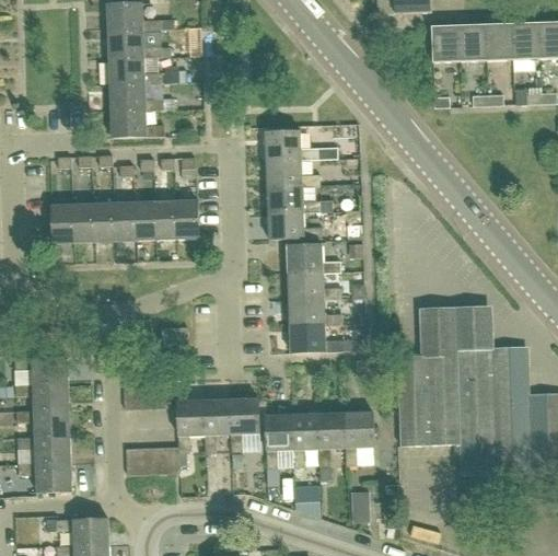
[(392,0),(393,12),(402,12),(430,11),(429,0),(392,0)]
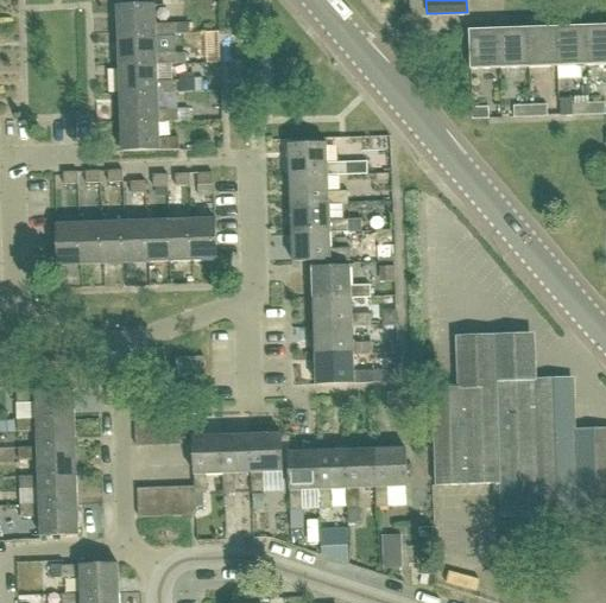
[(153,2),(115,4),(117,33),(155,32),(155,35),(175,33),(174,21),(153,21),(153,2)]
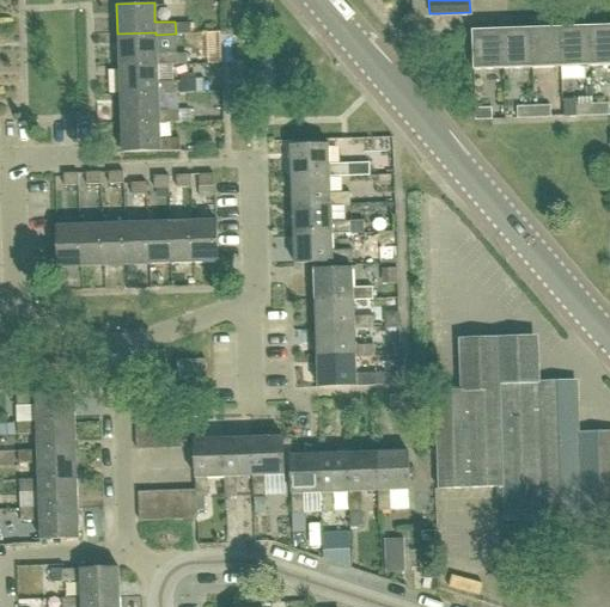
[(589,62),(609,61),(609,23),(587,24),(589,62)]
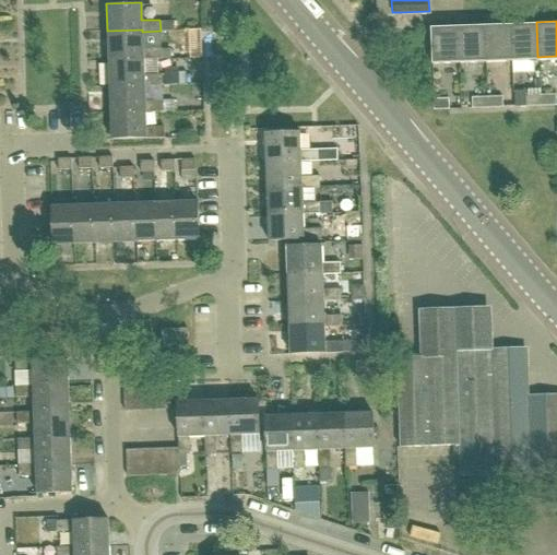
[(511,58),(537,57),(536,22),(510,23),(511,58)]
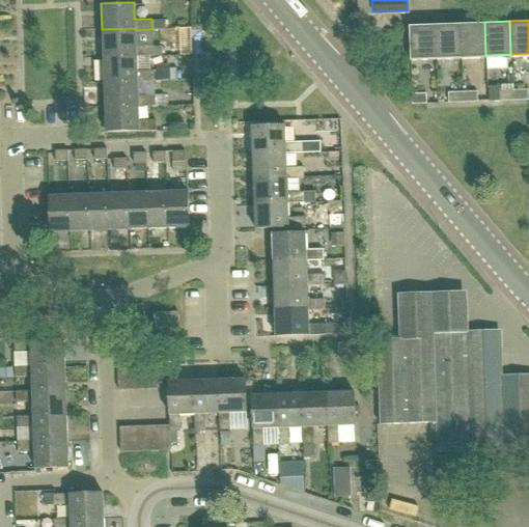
[(435,57),(461,56),(460,22),(434,23),(435,57)]
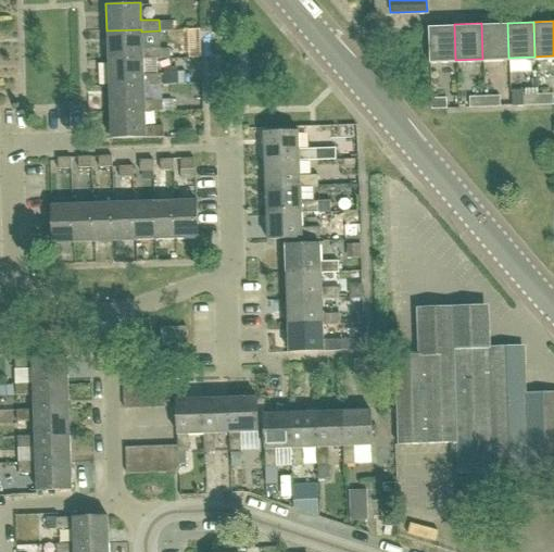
[(482,59),(508,58),(507,23),(481,23),(482,59)]
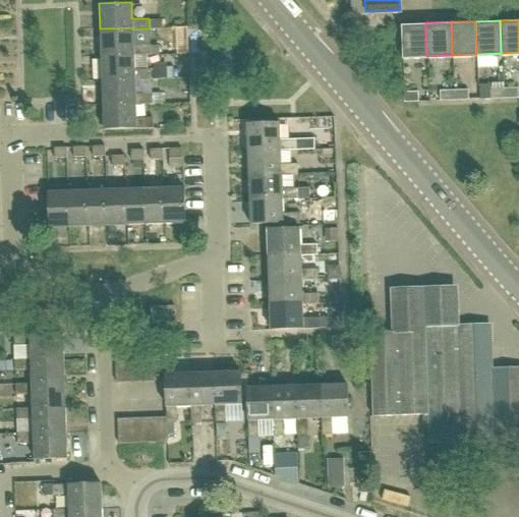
[(401,56),(426,56),(425,22),(400,23),(401,56)]
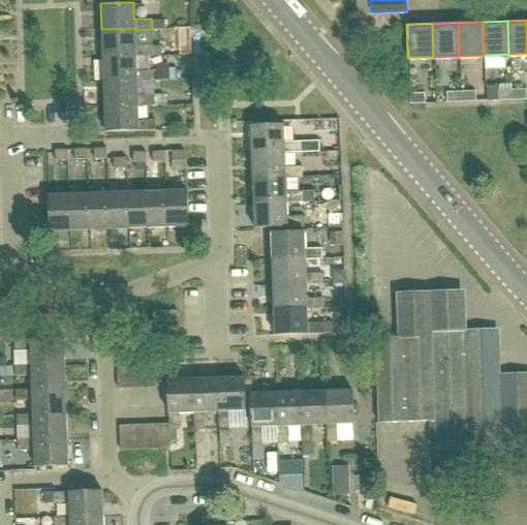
[(134,43),(134,30),(134,28),(101,29),(102,54),(134,53),(135,55),(152,54),(152,43),(134,43)]
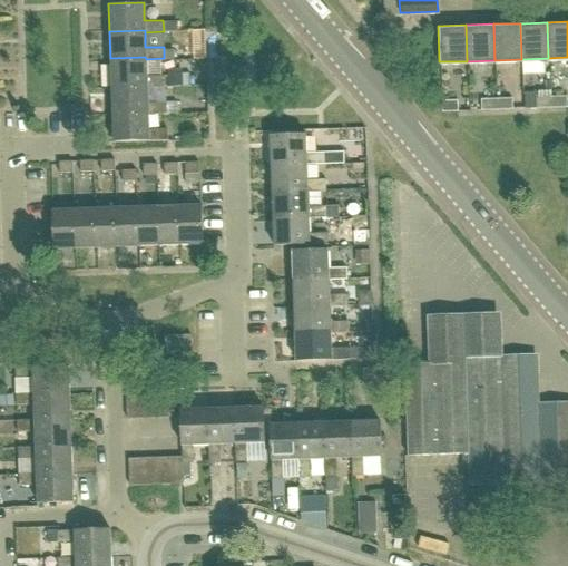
[(146,74),(146,59),(145,57),(110,58),(110,85),(146,84),(146,85),(165,85),(165,74),(146,74)]
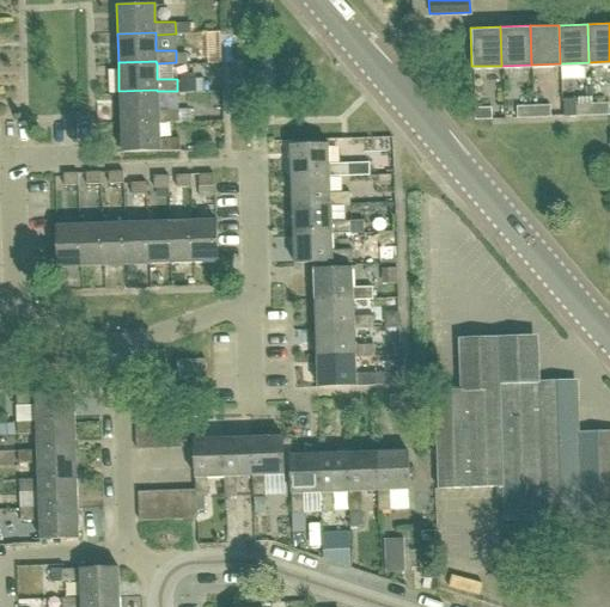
[(158,109),(157,91),(157,90),(119,91),(120,120),(158,118),(158,121),(178,120),(178,108),(158,109)]
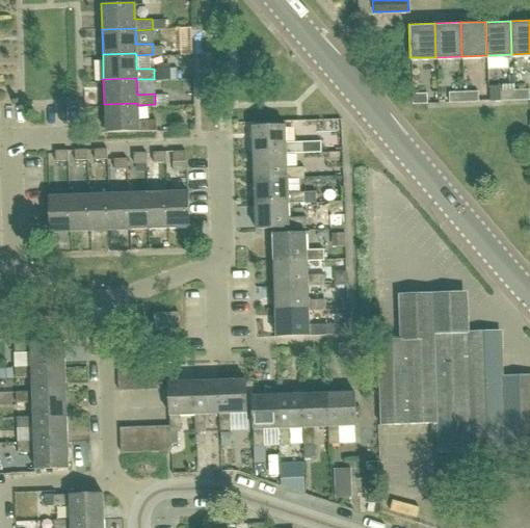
[(498,87),(501,87),(501,83),(487,83),(488,98),(499,98),(498,87)]
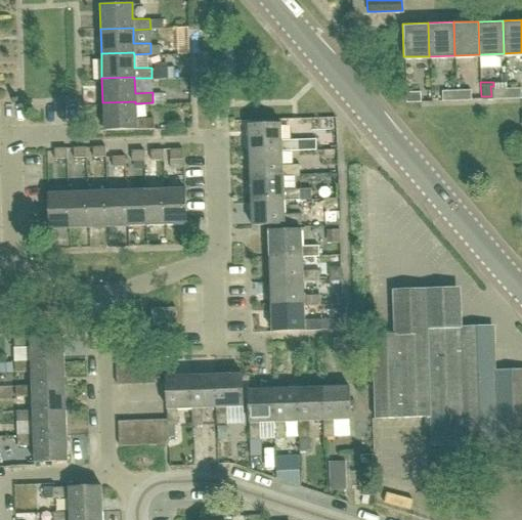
[(505,86),(505,95),(519,95),(519,85),(505,86)]
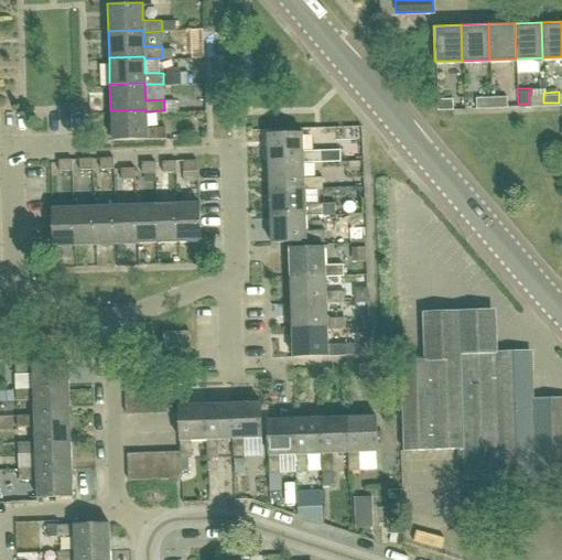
[(529,104),(543,103),(543,93),(531,93),(528,93),(529,104)]
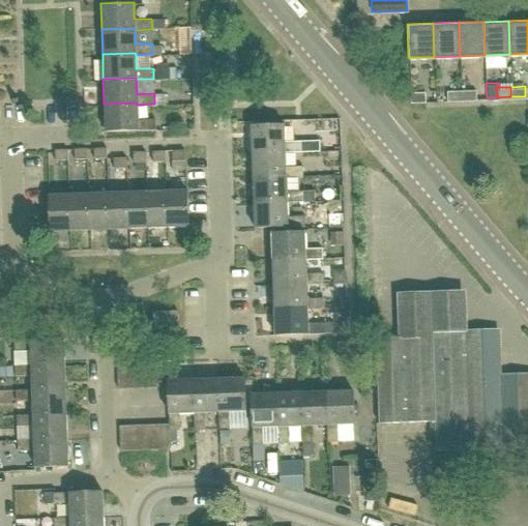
[(460,89),(461,98),(475,98),(475,88),(460,89)]
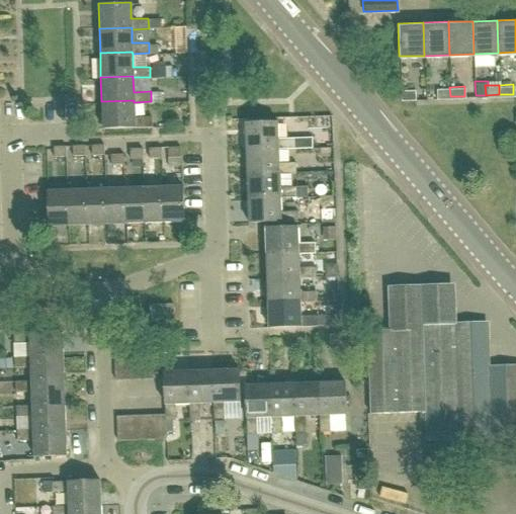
[(435,97),(450,96),(449,87),(435,87),(435,97)]
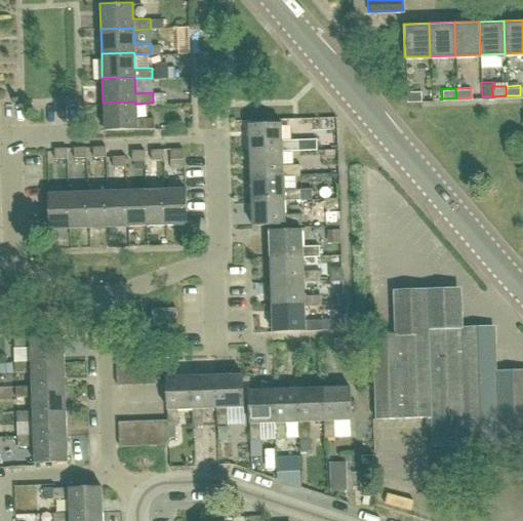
[(406,99),(419,98),(419,89),(405,89),(406,99)]
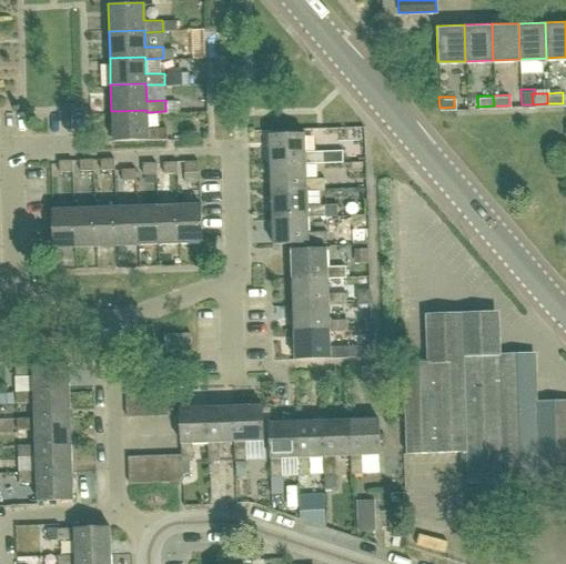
[(148,128),(147,112),(147,110),(111,111),(112,139),(148,138),(165,138),(165,127),(148,128)]
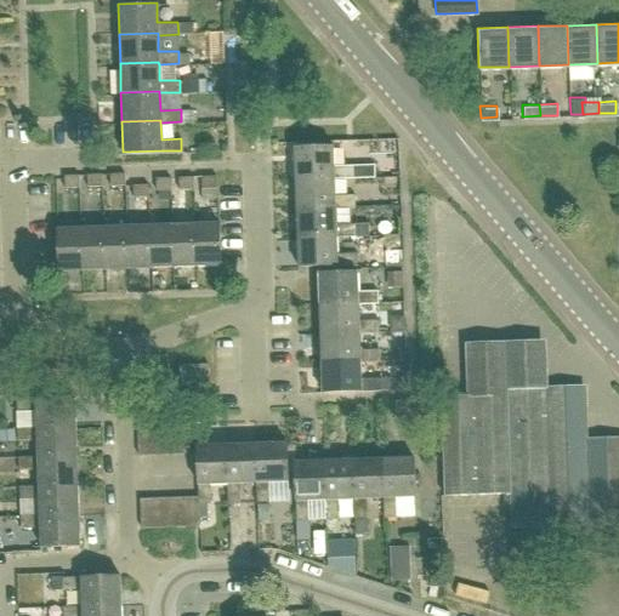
[(331,144),(293,146),(294,176),(333,175),(333,176),(375,175),(374,161),(333,164),(331,144)]
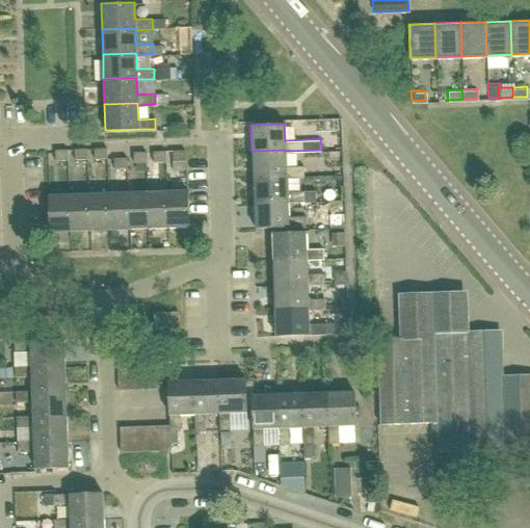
[(94,158),(106,157),(106,147),(93,148),(94,158)]
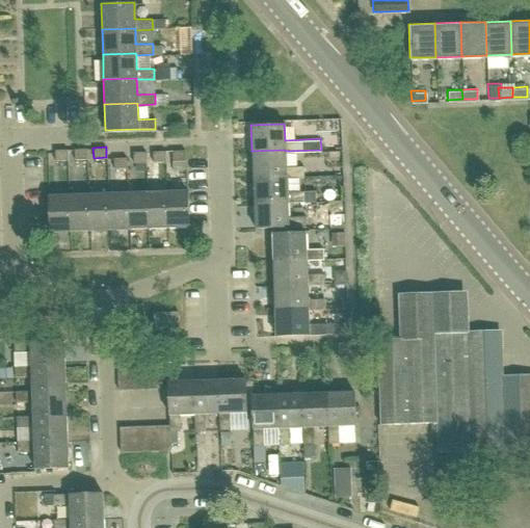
[(73,158),(86,158),(85,148),(73,148),(73,158)]
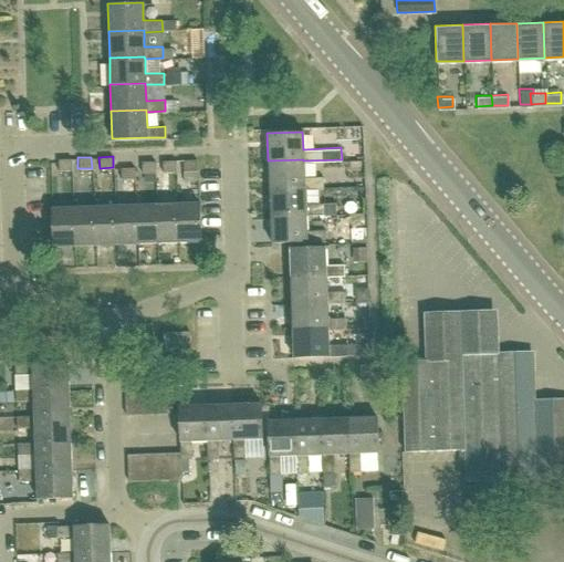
[(58,169),(71,168),(71,158),(56,158),(58,169)]
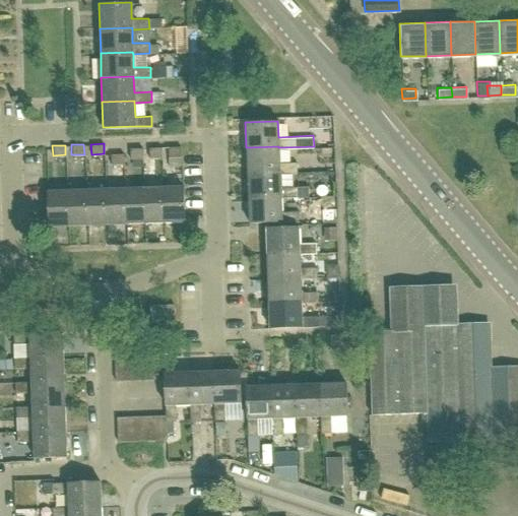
[(168,156),(180,155),(180,145),(167,146),(168,156)]
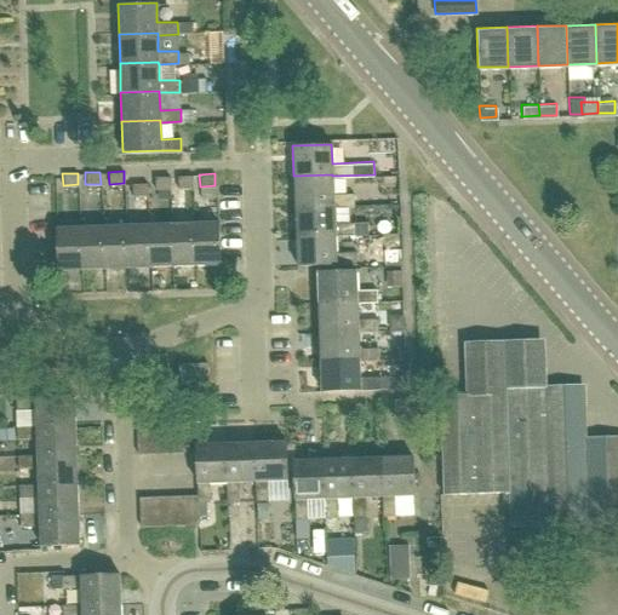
[(177,187),(192,187),(192,174),(177,174),(177,187)]
